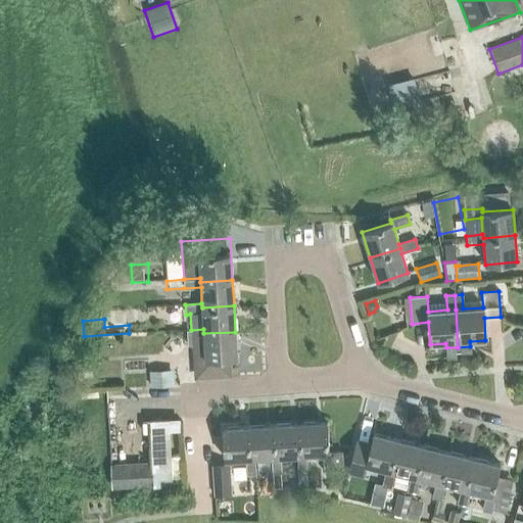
[(203,329),(191,330),(187,330),(187,345),(204,344),(205,359),(197,359),(198,376),(227,374),(226,359),(237,358),(235,332),(203,333),(203,329)]
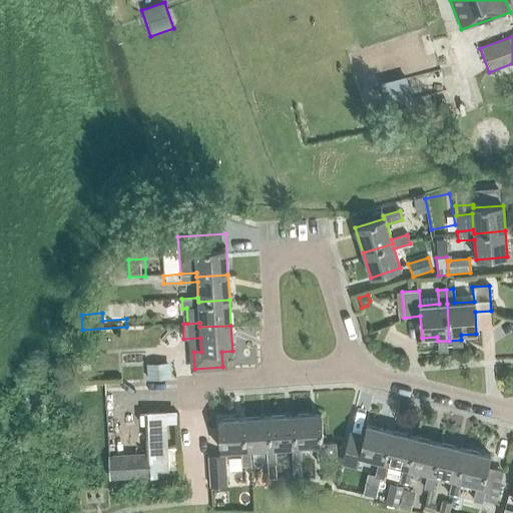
[(148,371),(149,382),(170,381),(169,370),(148,371)]
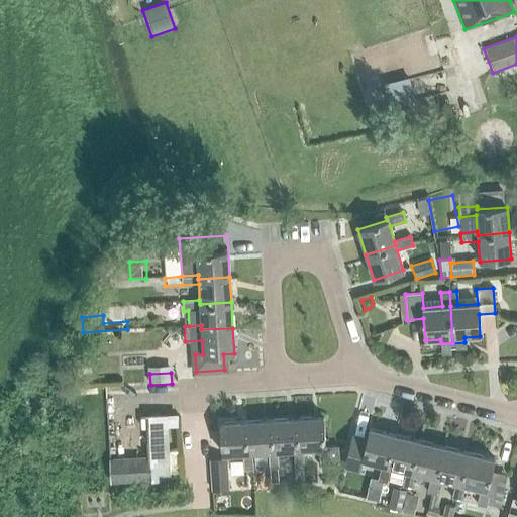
[(323,417),(297,418),(299,449),(302,449),(318,448),(319,466),(339,463),(338,446),(325,447),(323,417)]
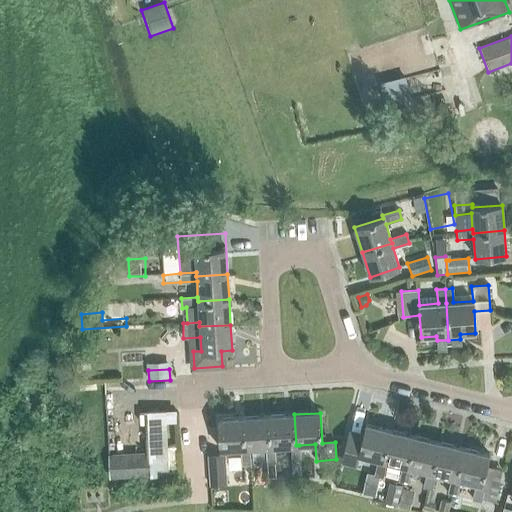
[(291,462),(300,461),(299,445),(296,445),(294,414),(271,416),(272,447),(274,447),(290,446),(291,462)]
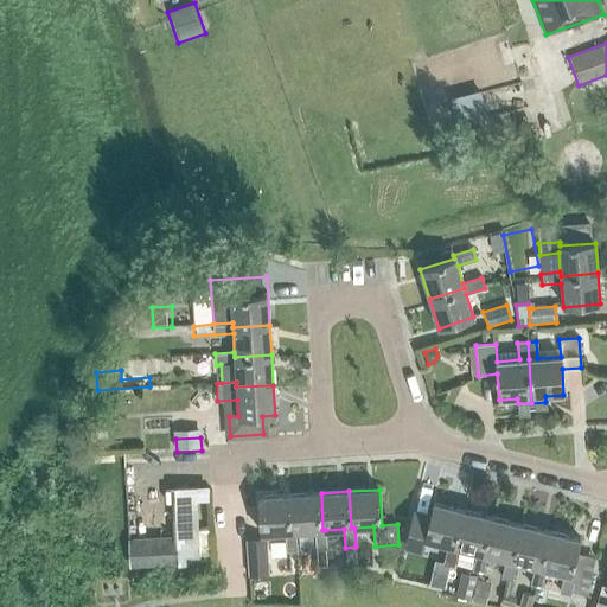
[(326,549),(325,530),(323,530),(321,493),(289,494),(291,531),(295,531),(314,530),(315,550),(326,549)]
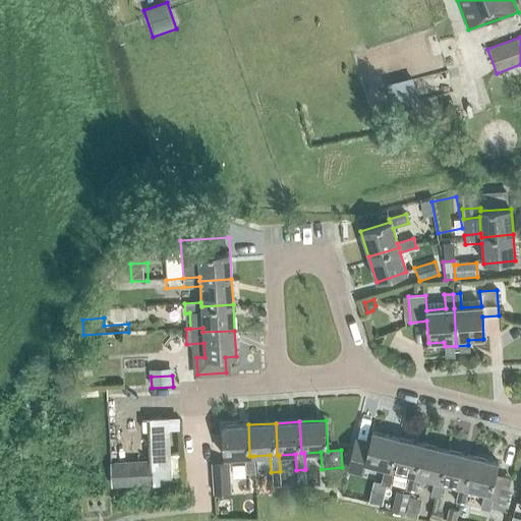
[(254,472),(253,456),(249,456),(248,424),(222,426),(224,458),(244,457),(245,473),(254,472)]
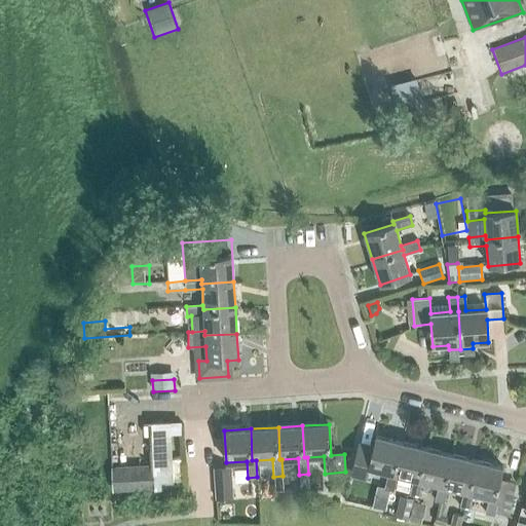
[(393,491),(398,475),(393,474),(401,443),(375,436),(373,447),(358,443),(349,475),(366,479),(369,467),(387,472),(384,488),(393,491)]
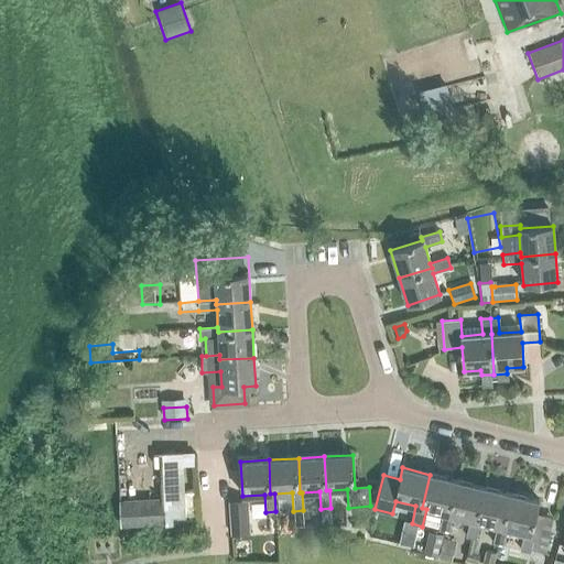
[(448,533),(453,516),(448,514),(457,481),(430,475),(422,508),(426,509),(443,512),(438,530),(448,533)]
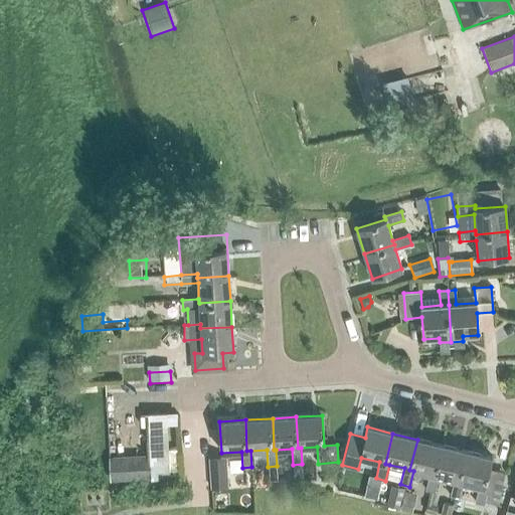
[(435,493),(439,477),(435,476),(442,446),(417,440),(409,470),(413,471),(428,474),(425,490),(435,493)]
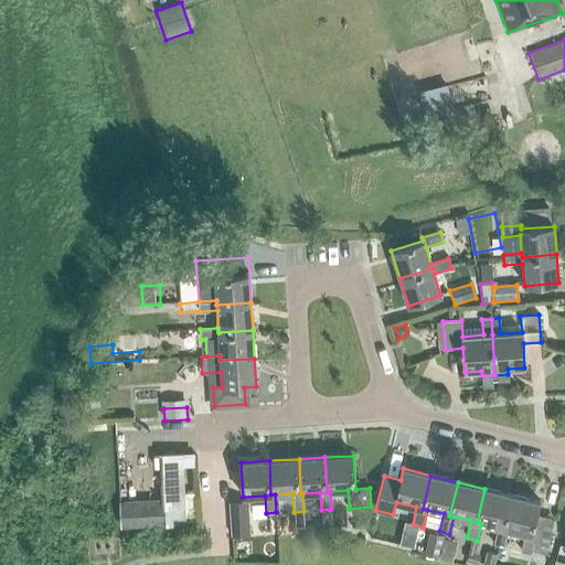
[(503,547),(508,530),(503,529),(512,496),(484,489),(477,522),(481,523),(498,526),(493,544),(503,547)]
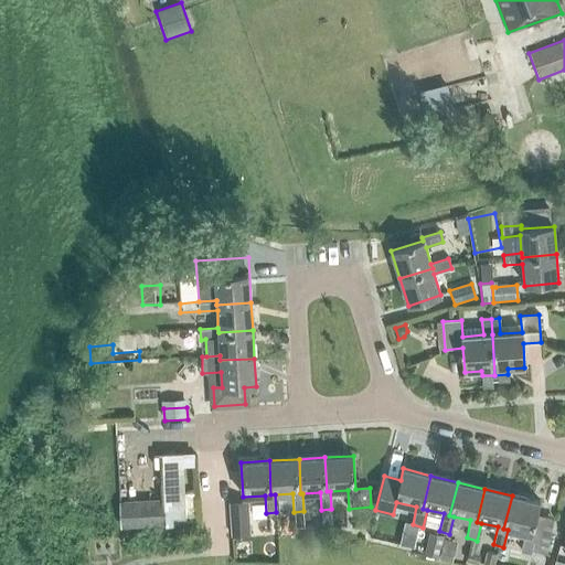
[(184,524),(194,523),(193,493),(183,493),(183,499),(184,524)]
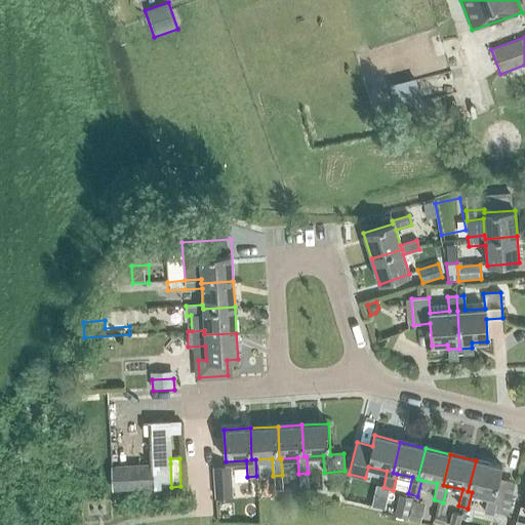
[(487,495),(484,512),(493,514),(495,506),(508,509),(512,492),(496,489),(501,467),(476,460),(468,491),(472,492),(487,495)]
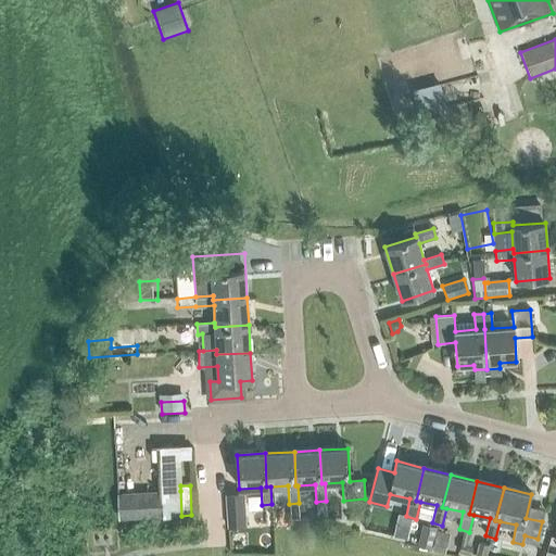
[(180,491),(162,492),(163,517),(181,516),(180,491)]
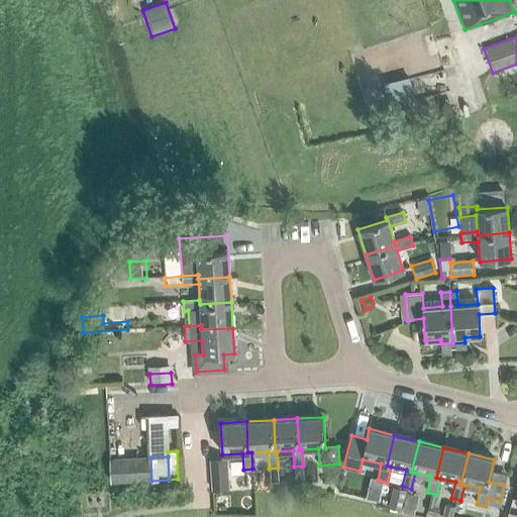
[(151,481),(150,457),(109,459),(111,483),(151,481)]
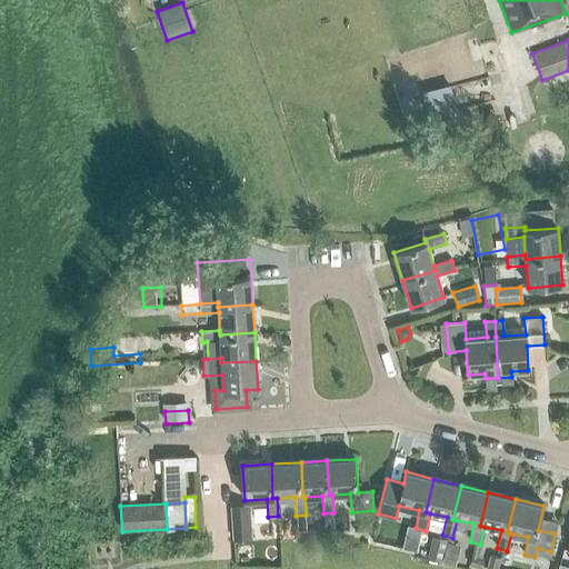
[(247,505),(231,506),(232,539),(249,538),(247,505)]
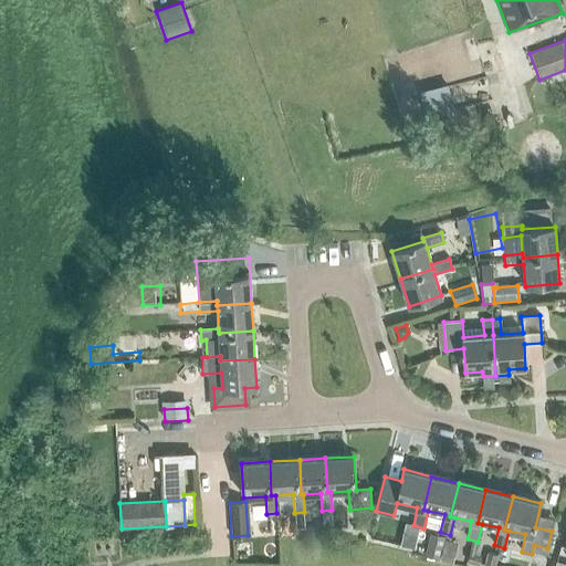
[(438,558),(443,537),(430,534),(426,555),(438,558)]
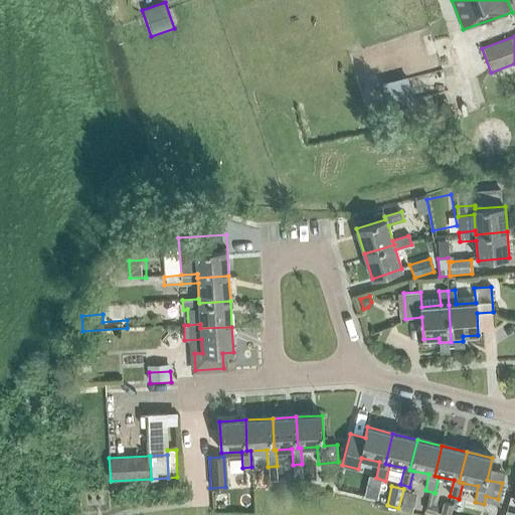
[(433,505),(436,494),(428,492),(424,512),(436,514),(437,506),(433,505)]
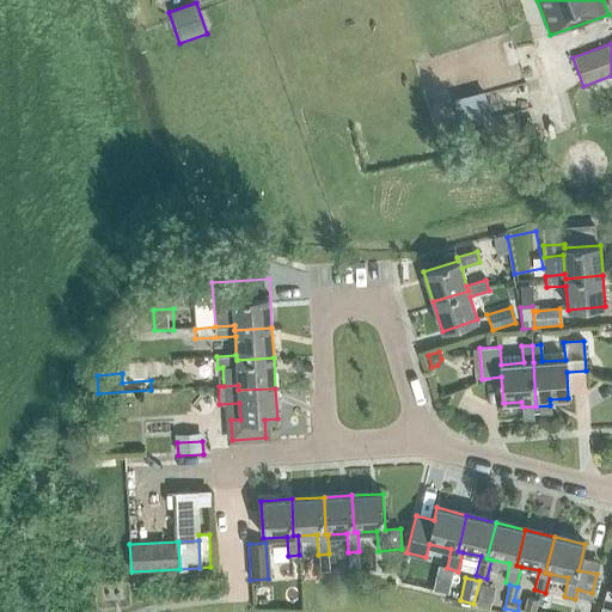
[(487,607),(490,593),(479,589),(476,605),(487,607)]
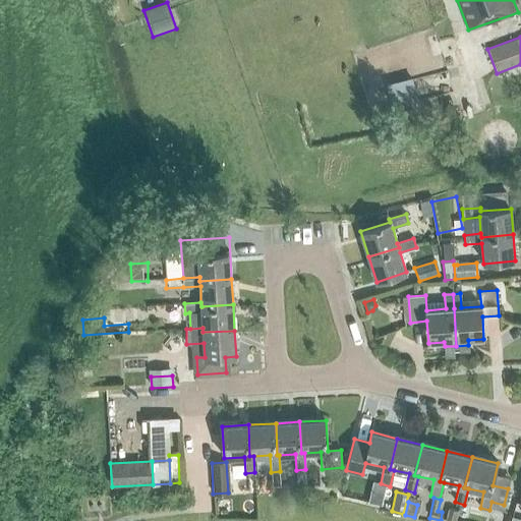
[(446,520),(454,520),(457,511),(449,509),(446,520)]
